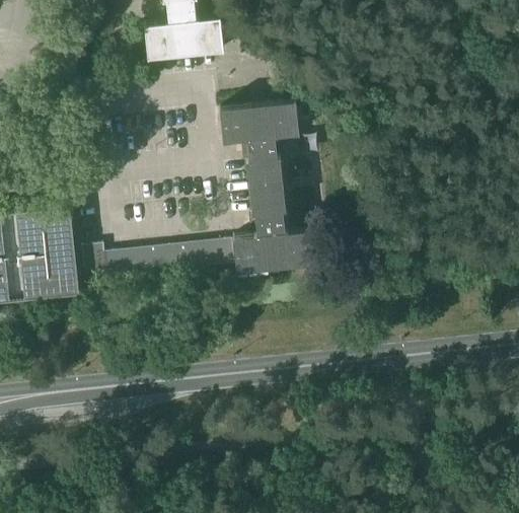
[(161,0),(162,4),(166,4),(168,24),(144,27),(147,62),(223,54),(220,19),(196,21),(194,1),(197,1),(196,0),(161,0)]
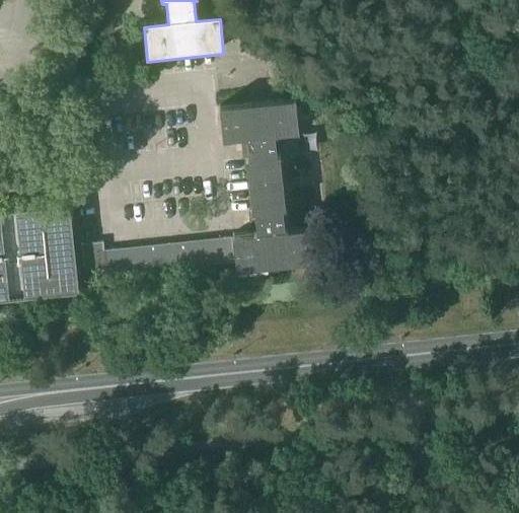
[(277,161),(275,140),(299,138),(295,103),(219,112),(223,146),(246,143),(249,163),(246,164),(251,218),(254,218),(257,238),(233,240),(236,275),(312,267),(309,233),(285,235),(283,215),(286,214),(280,160),(277,161)]
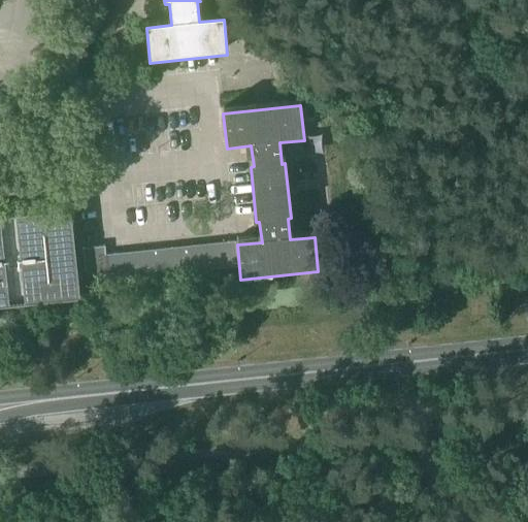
[(27,311),(27,307),(77,302),(68,214),(0,220),(0,310),(7,310),(8,313),(27,311)]
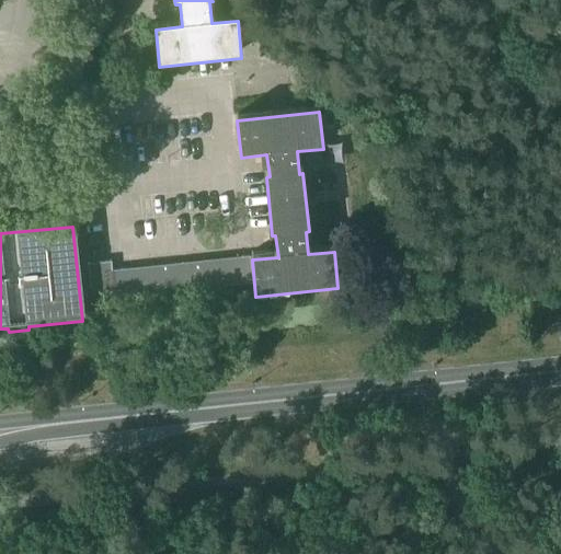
[(117,303),(253,289),(250,263),(114,277),(117,303)]
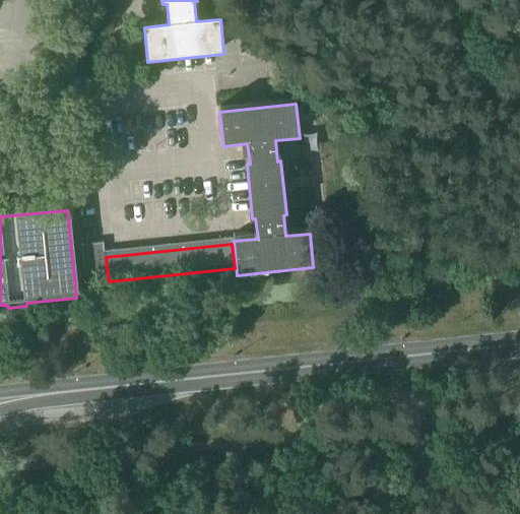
[(85,284),(107,281),(104,248),(81,250),(85,284)]
